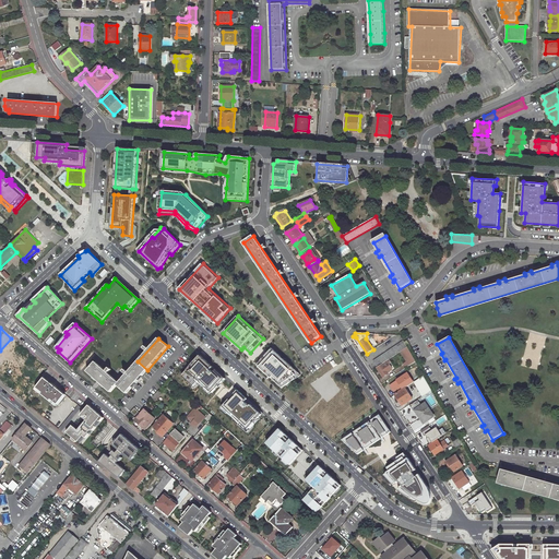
[(403,341),(373,360),(378,367),(389,359),(400,352),(407,347),(403,341)]
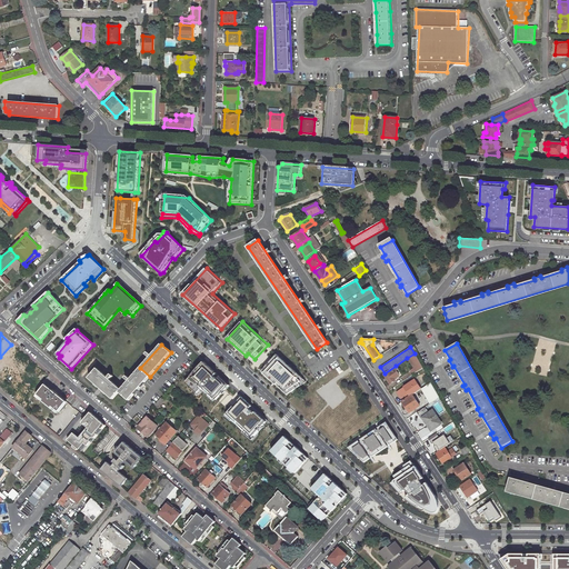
[(413,368),(410,370),(413,373),(422,368),(415,353),(407,358),(413,368)]
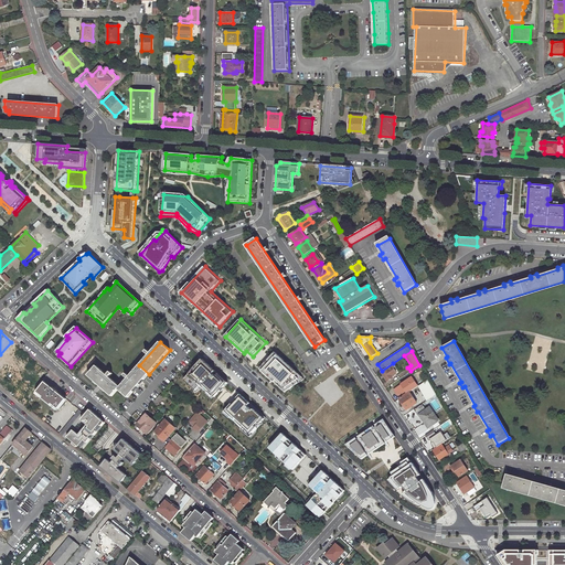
[(276,352),(260,369),(286,392),(306,379),(276,352)]
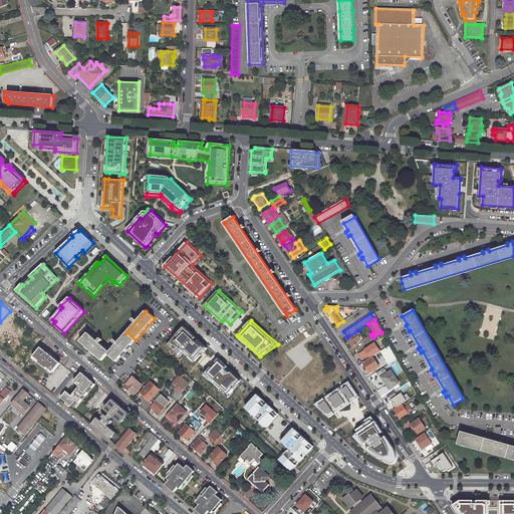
[(208,348),(185,326),(168,345),(181,356),(184,353),(195,362),(208,348)]
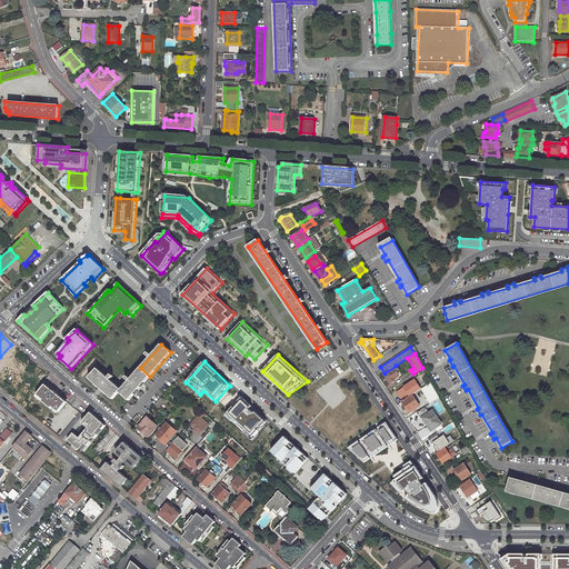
[(10,365),(0,375),(0,377),(10,387),(21,375),(10,365)]
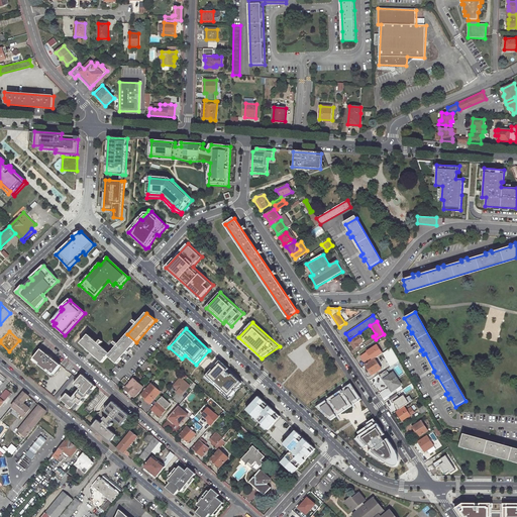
[(348,339),(354,348),(359,345),(357,343),(362,340),(359,336),(362,334),(359,332),(349,339),(348,339)]
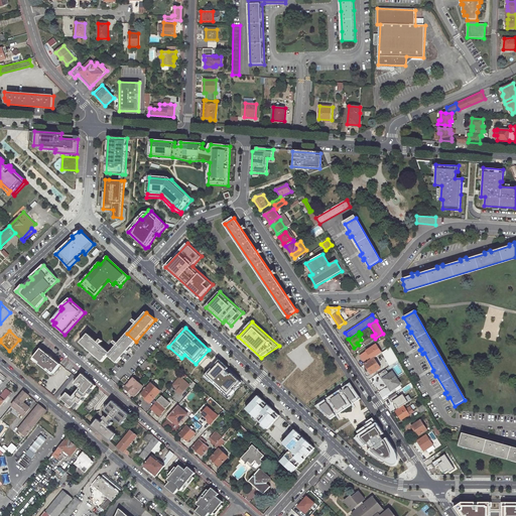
[(109,356),(111,354),(89,334),(81,343),(92,353),(103,362),(109,356)]
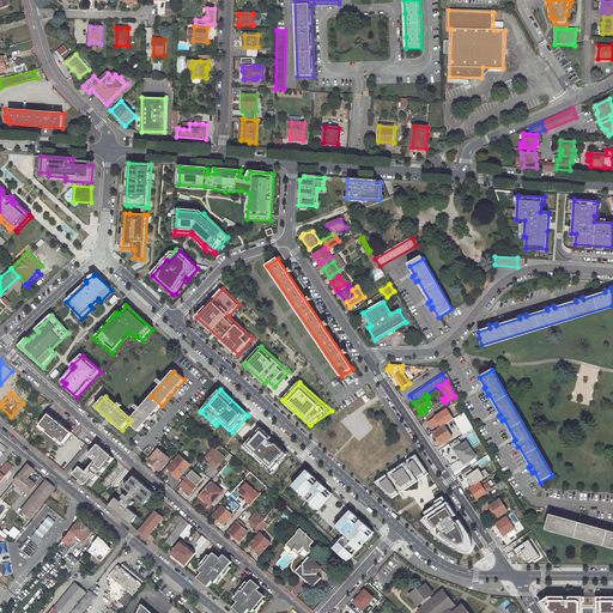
[(162,406),(151,396),(132,420),(129,423),(140,432),(162,406)]
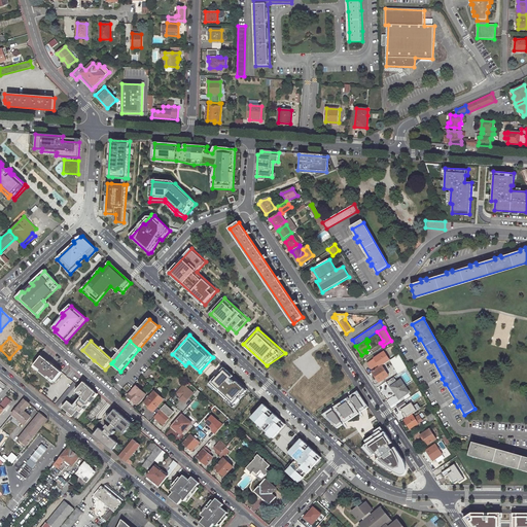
[(376,359),(370,363),(374,371),(382,365),(390,360),(385,352),(375,358),(376,359)]
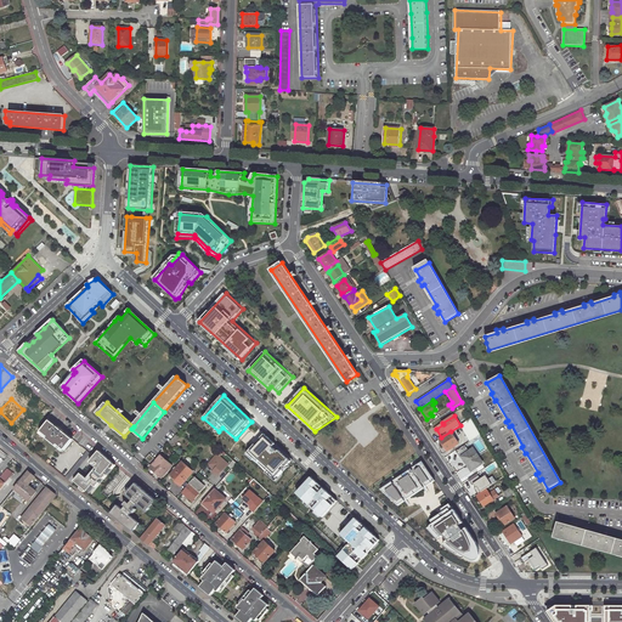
[(471,418),(461,425),(470,441),(480,434),(471,418)]
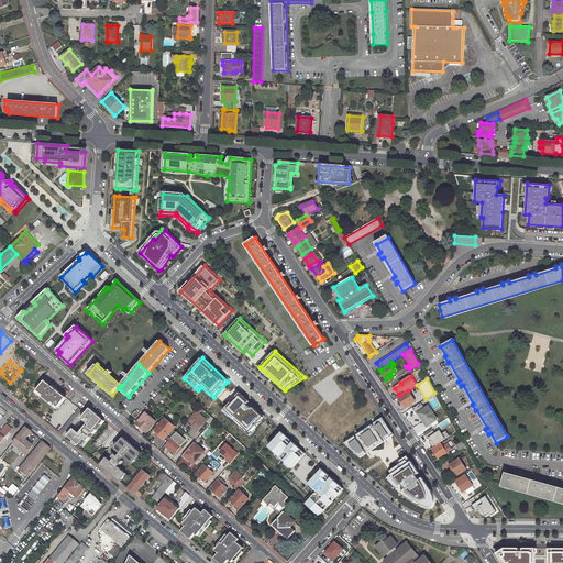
[(44,379),(36,389),(57,407),(66,397),(44,379)]
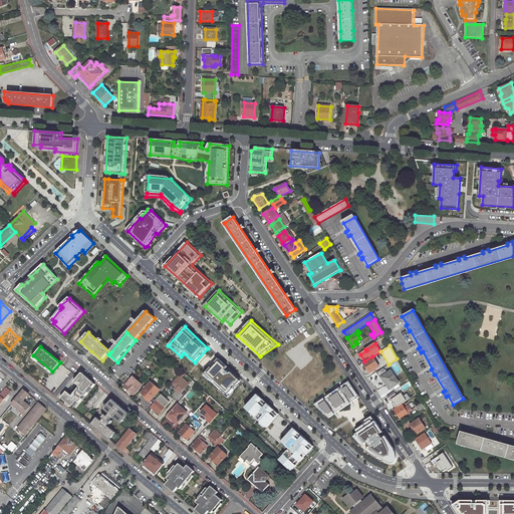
[(369,373),(379,367),(372,356),(364,361),(361,363),(366,370),(367,369),(369,373)]
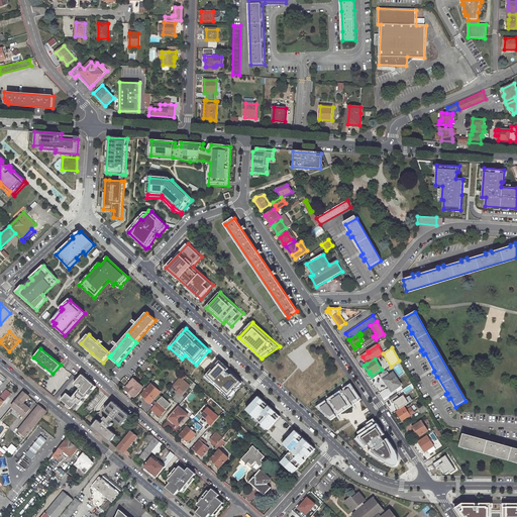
[(140,368),(143,370),(149,364),(146,360),(140,368)]
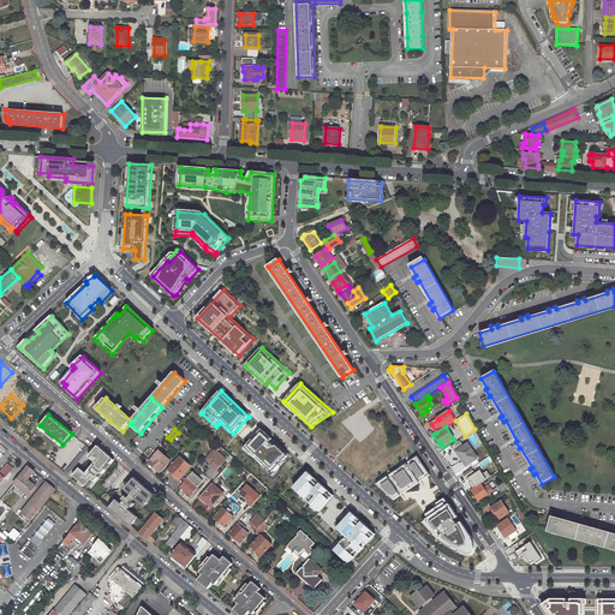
[(291,454),(262,429),(244,449),(250,454),(252,453),(266,465),(263,466),(273,476),(286,461),(285,460),(291,454)]
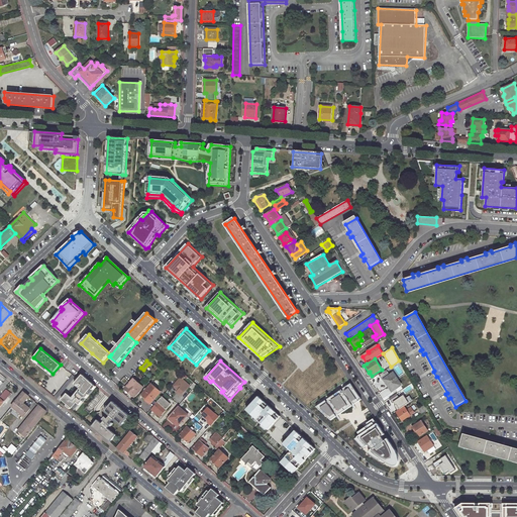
[(381,373),(384,379),(393,373),(390,367),(381,373)]
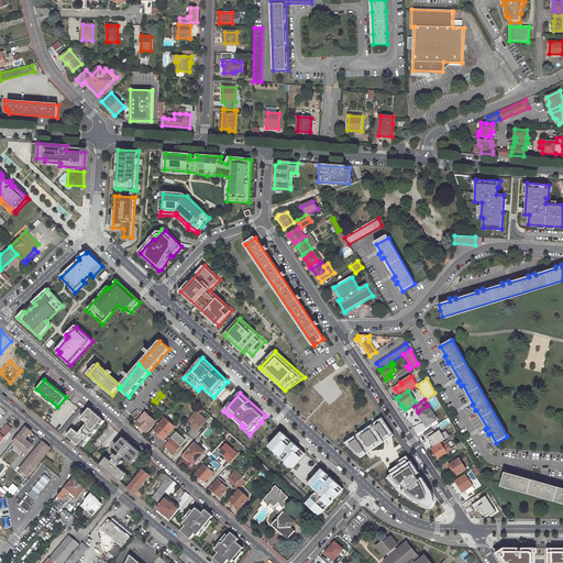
[(428,406),(418,412),(421,417),(420,417),(423,421),(427,427),(438,420),(433,412),(428,406)]
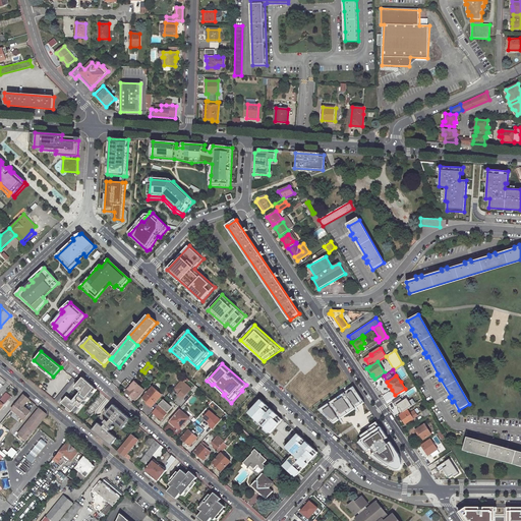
[(79,383),(73,378),(55,401),(61,405),(63,403),(79,383)]
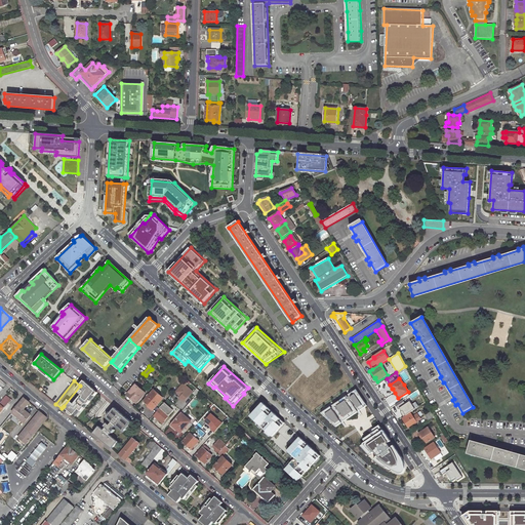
[(80,386),(64,406),(77,418),(97,393),(84,380),(80,386)]
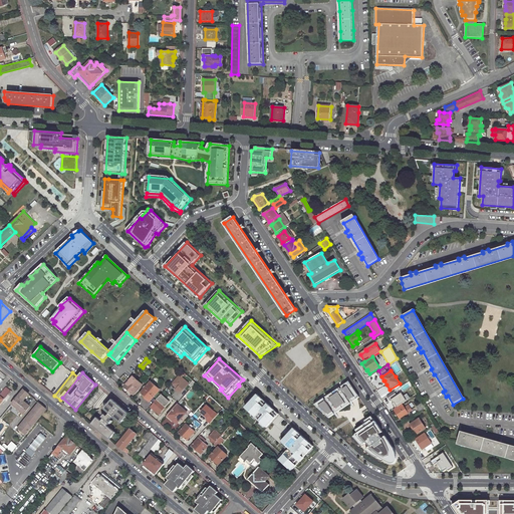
[(177,388),(182,392),(189,382),(179,374),(172,382),(177,388)]
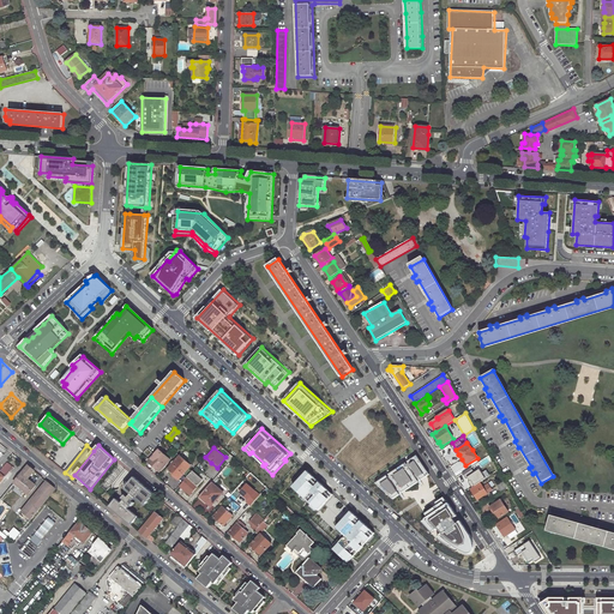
[(158,450),(149,462),(160,471),(170,459),(158,450)]
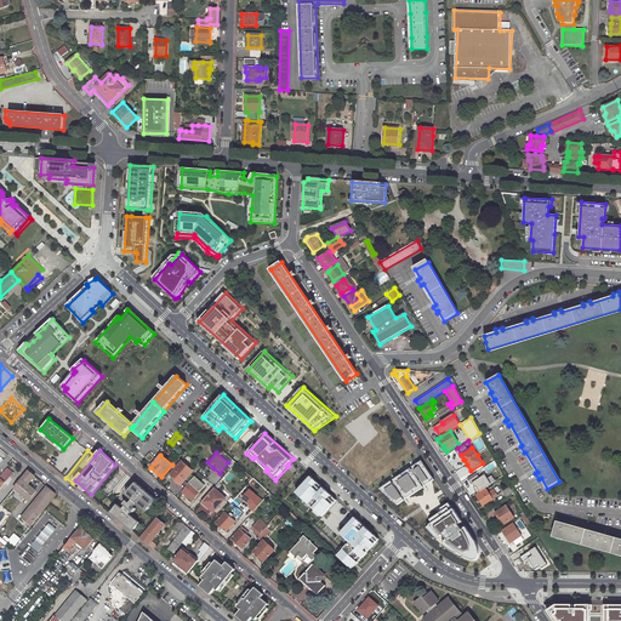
[(379,485),(380,489),(392,482),(393,483),(396,482),(393,479),(410,468),(411,471),(414,468),(412,467),(420,462),(415,459),(379,485)]
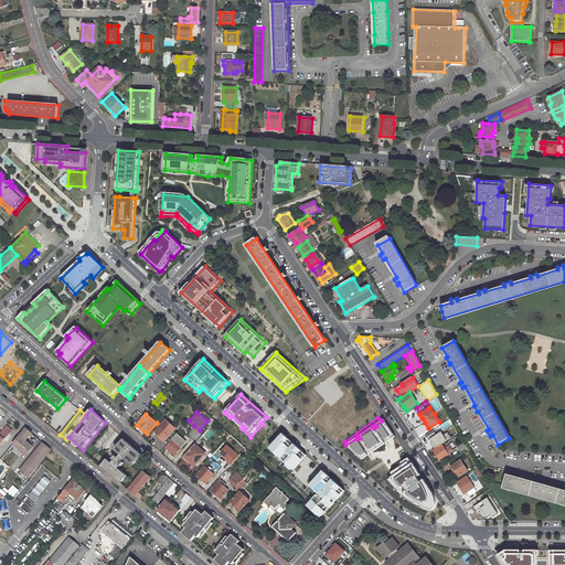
[(166,419),(156,432),(166,440),(177,428),(166,419)]
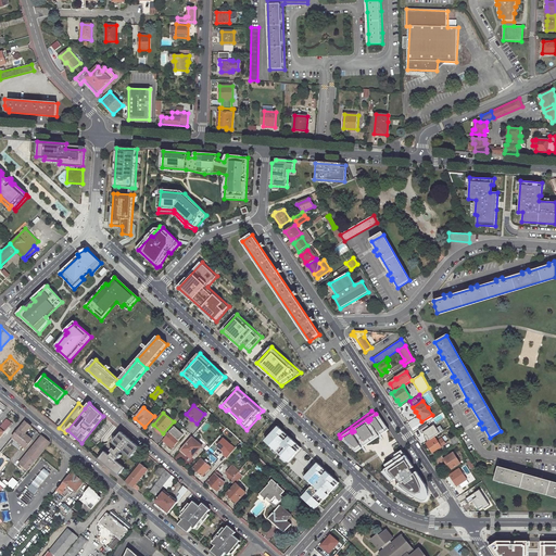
[(351,431),(340,438),(355,452),(389,430),(377,413),(376,414),(369,418),(370,419),(368,421),(367,419),(352,429),(354,431),(352,432),(351,431)]
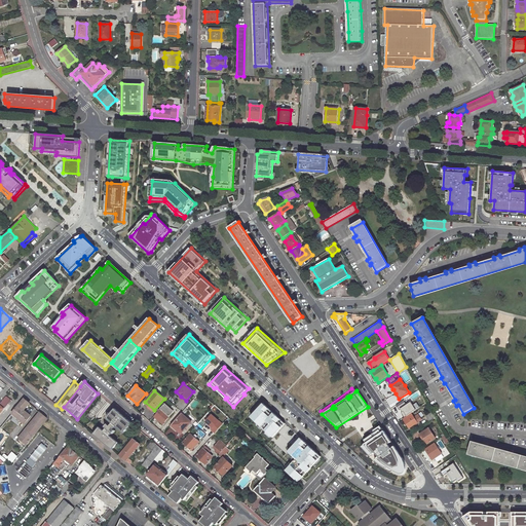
[(0,403),(5,407),(10,401),(5,396),(0,402),(0,403)]
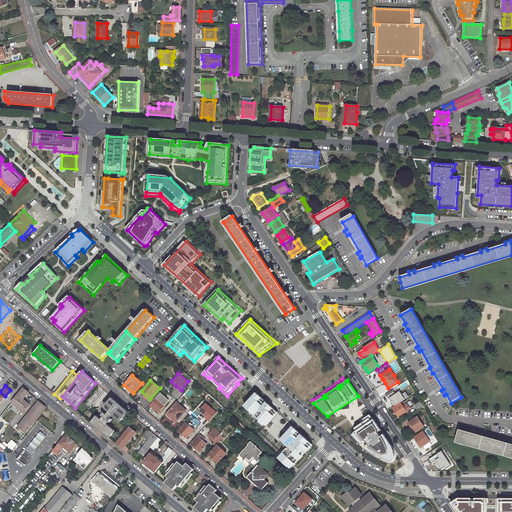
[(30,406),(24,400),(29,393),(24,389),(13,403),(25,413),(30,406)]
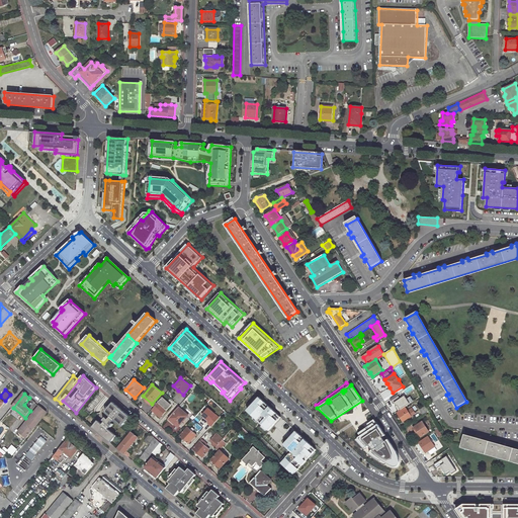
[(398,395),(391,400),(394,404),(395,404),(401,400),(398,395)]
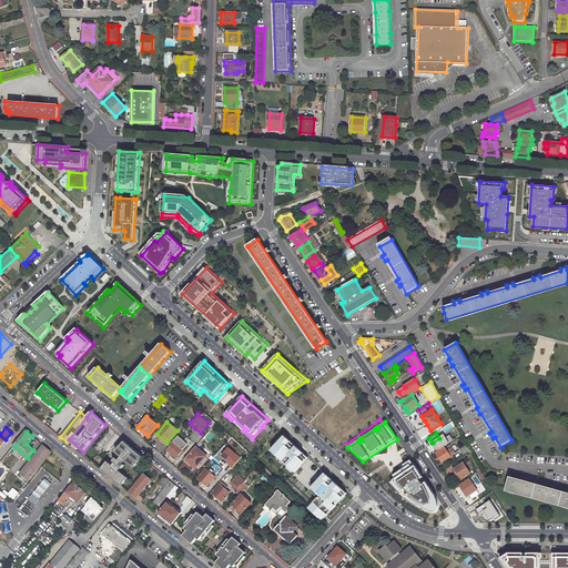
[(156,434),(155,435),(165,444),(166,443),(156,434)]
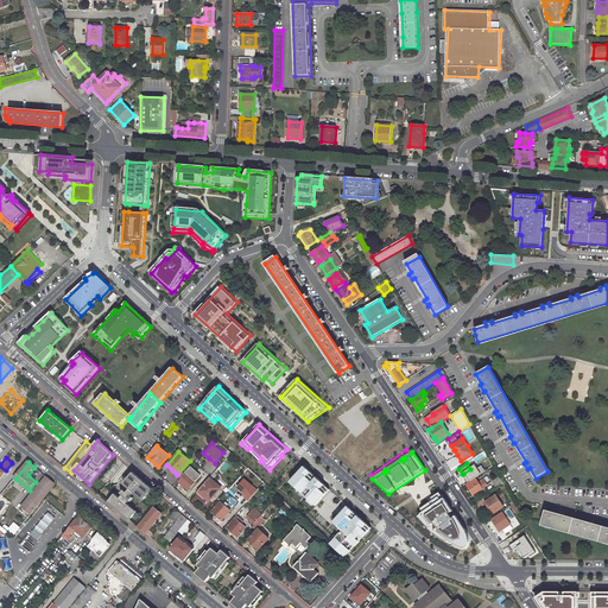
[(305,466),(290,482),(315,505),(330,489),(305,466)]
